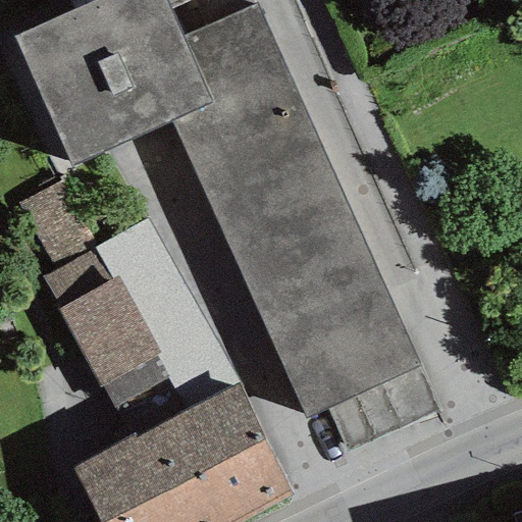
[(164,0),(95,0),(11,38),(69,166),(171,120),(211,103),(180,38),(164,0)]
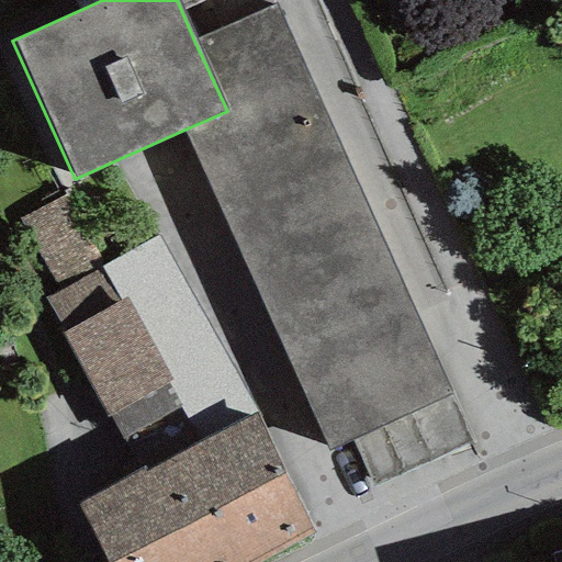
[(273,7),(194,41),(227,111),(184,130),(328,448),(450,394),(273,7)]
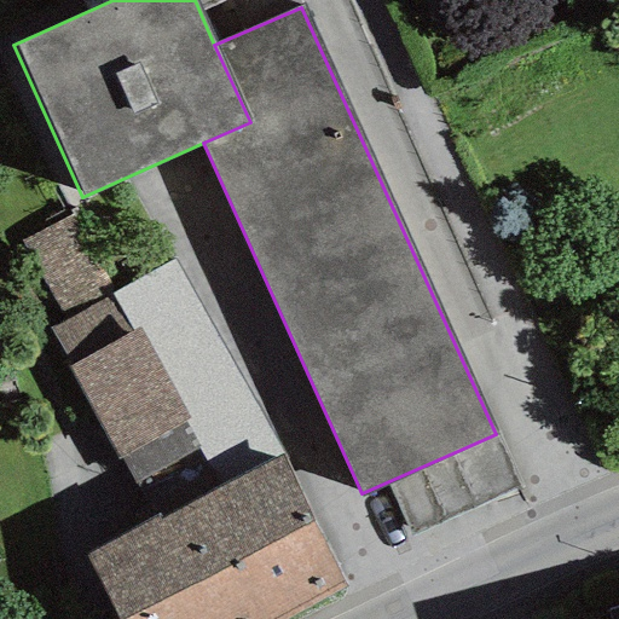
[(73,213),(19,241),(63,319),(115,290),(73,213)]
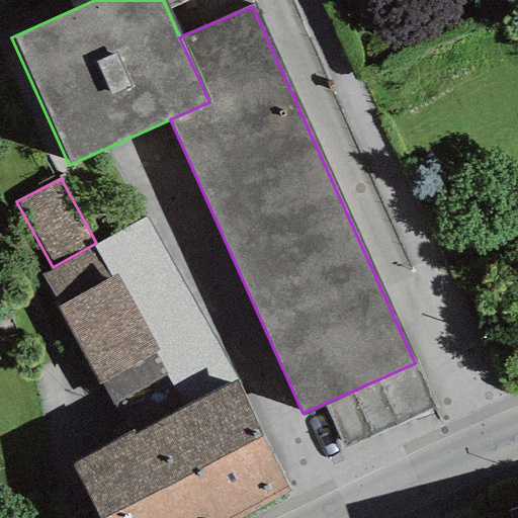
[(40,276),(59,306),(108,278),(89,250),(40,276)]
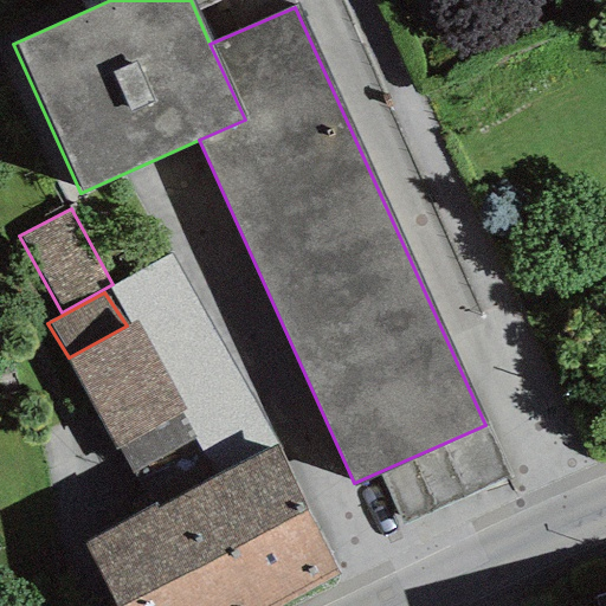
[(69,358),(66,359),(116,451),(120,450),(182,416),(187,413),(136,321),(127,326),(69,358)]
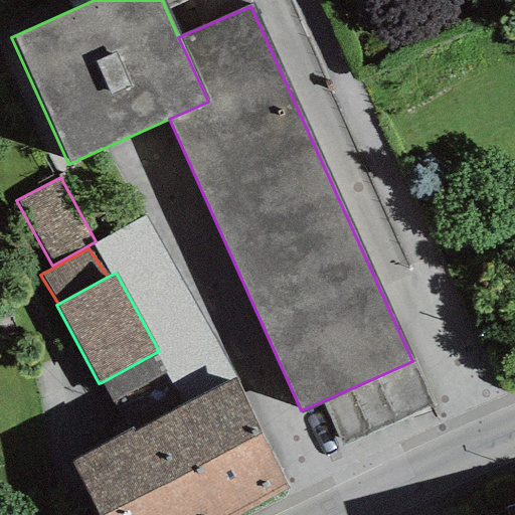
[(155,353),(102,382),(113,403),(166,374),(155,353)]
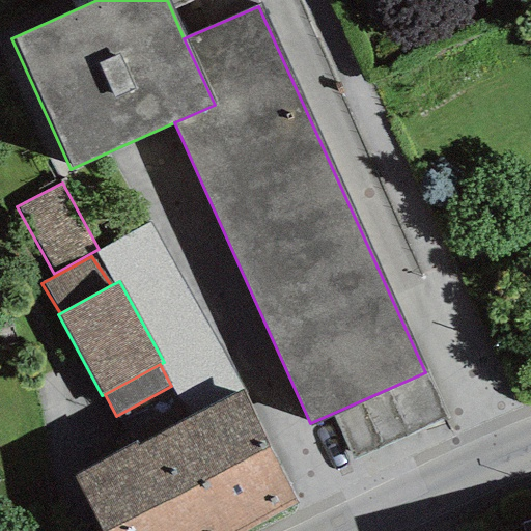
[(101,530),(250,530),(300,505),(241,393),(139,447),(136,442),(72,476),(101,530)]
